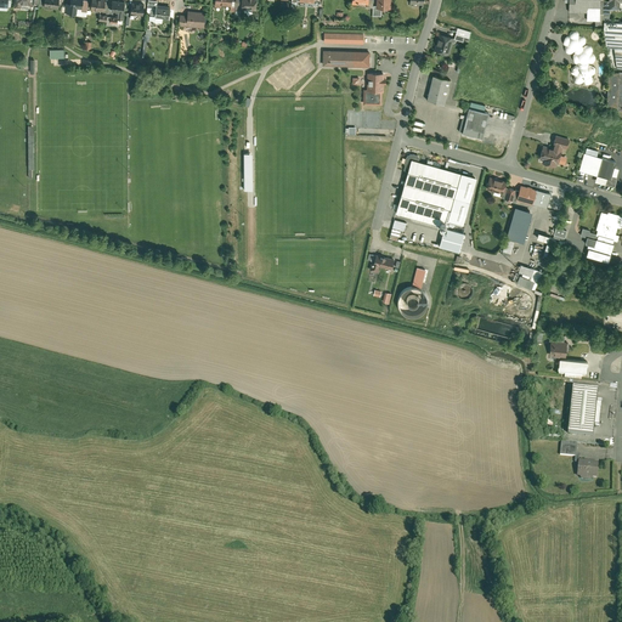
[(82,0),(71,0),(71,5),(66,4),(64,13),(77,15),(77,9),(80,10),(82,10),(83,1),(82,0)]
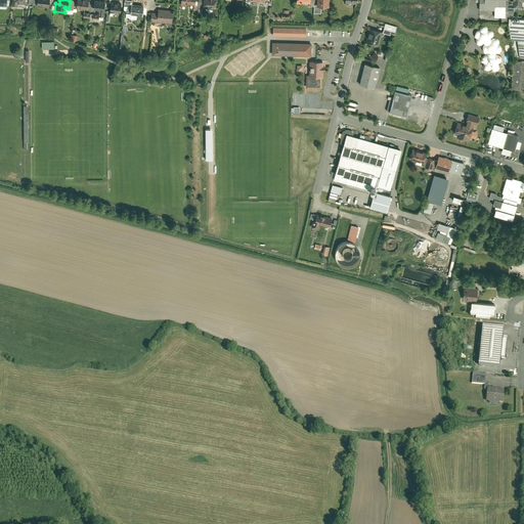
[(88,0),(76,0),(76,8),(87,10),(88,0)]
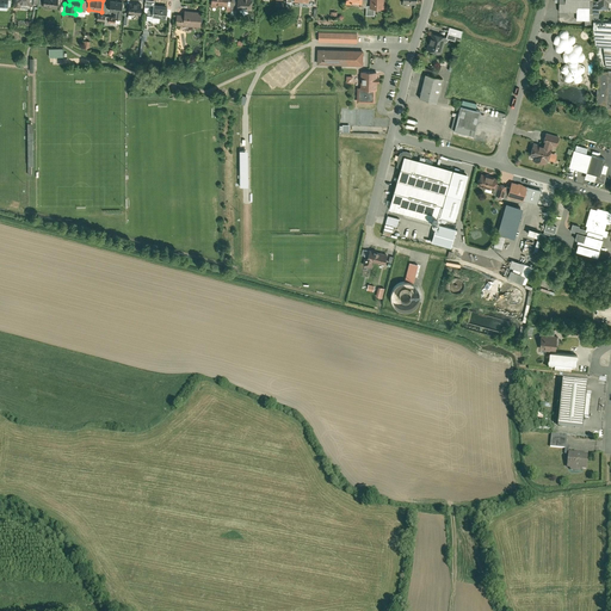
[(236,0),(236,10),(251,11),(251,0),(236,0)]
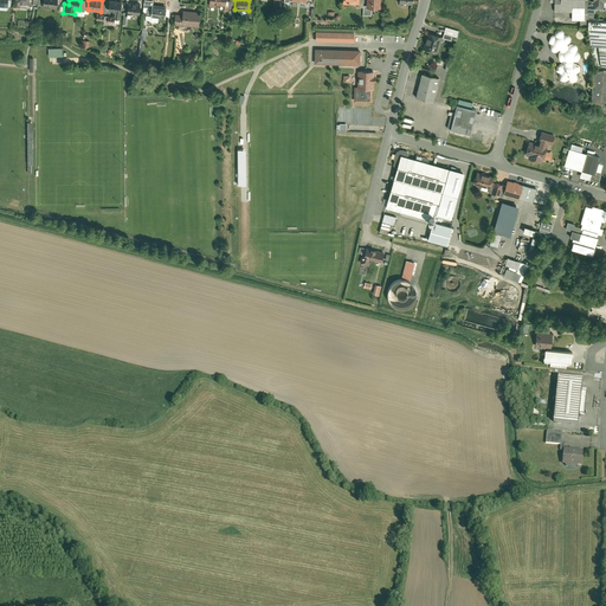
[(554,0),(554,12),(572,12),(572,21),(585,21),(585,14),(584,0),(554,0)]
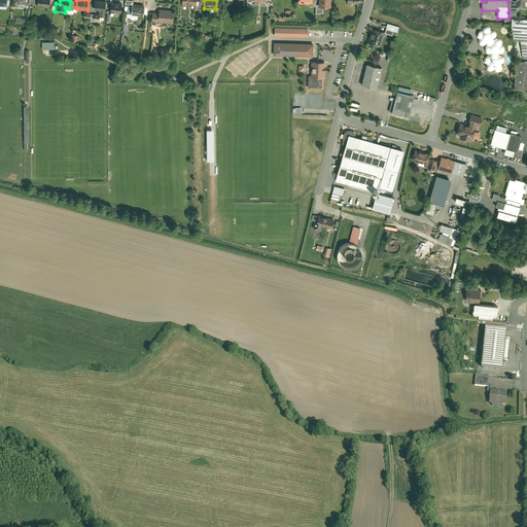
[(105,2),(95,1),(94,10),(98,10),(98,9),(101,10),(101,16),(104,16),(105,2)]
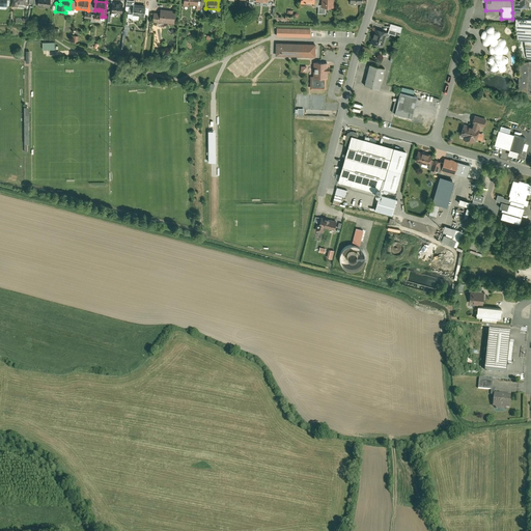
[(122,3),(112,2),(111,11),(111,12),(121,14),(122,10),(122,3)]
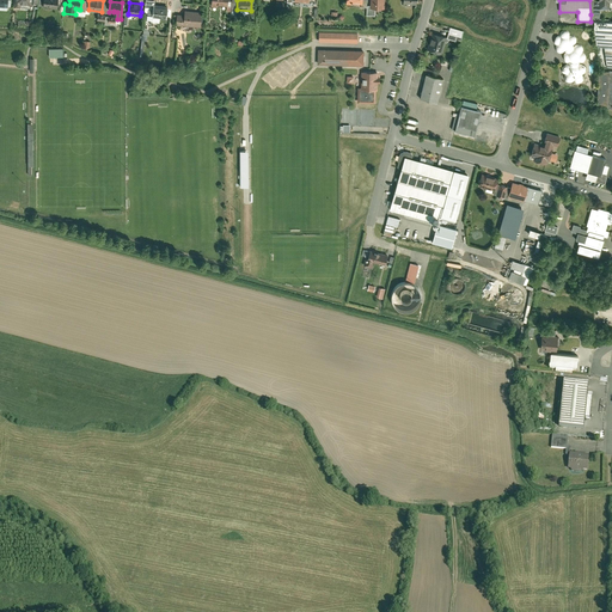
[(153,6),(152,17),(150,17),(150,18),(150,22),(152,22),(159,23),(160,19),(165,20),(167,7),(161,7),(163,6),(158,5),(158,6),(153,6)]
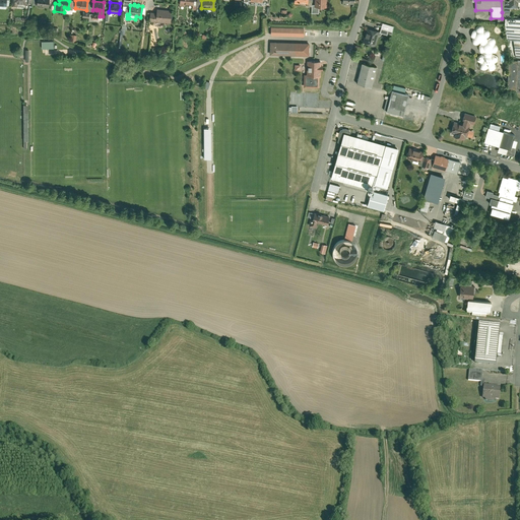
[(149,22),(170,23),(171,12),(168,12),(168,10),(156,9),(156,12),(150,12),(150,13),(147,13),(146,21),(149,21),(149,22)]
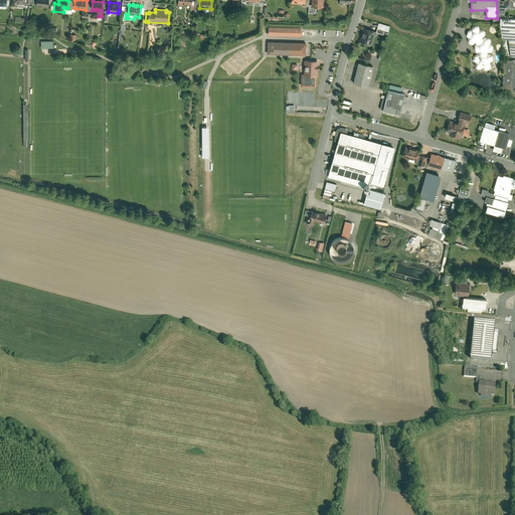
[(499,23),(504,55),(514,56),(514,18),(500,18),(499,23)]
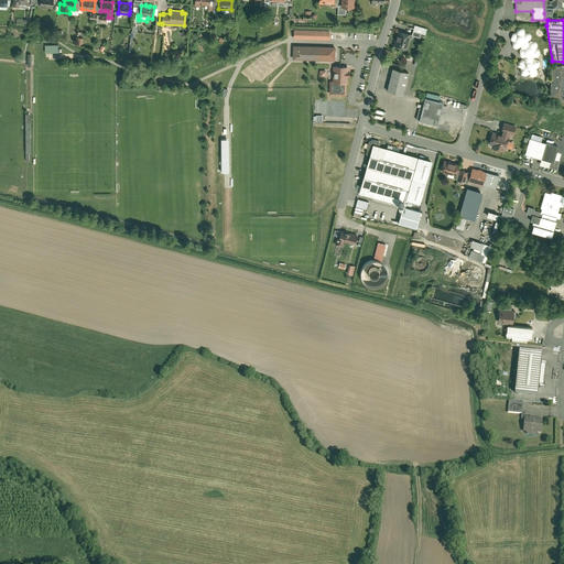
[(426,29),(414,25),(411,36),(424,39),(426,29)]
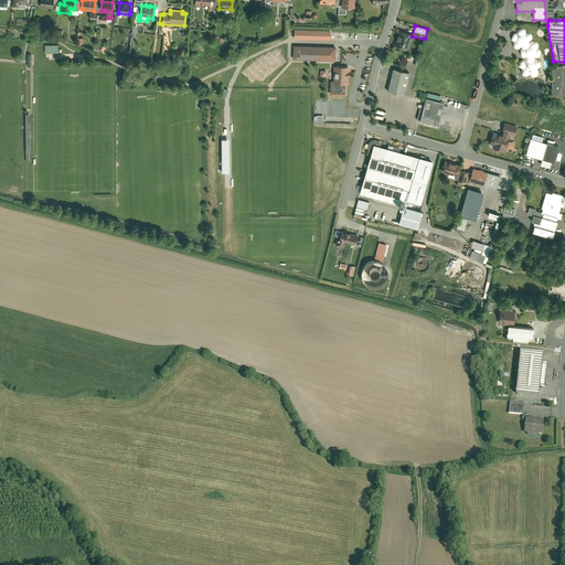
[(515,34),(513,34),(510,38),(510,41),(512,42),(511,45),(513,49),(518,49),(520,48),(521,49),(519,52),(519,55),(521,57),(523,57),(523,61),(519,61),(516,65),(519,70),(521,70),(519,72),(521,76),(526,76),(528,75),(530,76),(534,76),(536,73),(535,70),(539,68),(540,64),(536,61),(532,61),(532,59),(536,57),(539,54),(536,46),(535,43),(531,42),(528,44),(526,42),(530,41),(530,35),(528,33),(524,33),(524,32),(522,29),(518,29),(515,31),(515,34)]
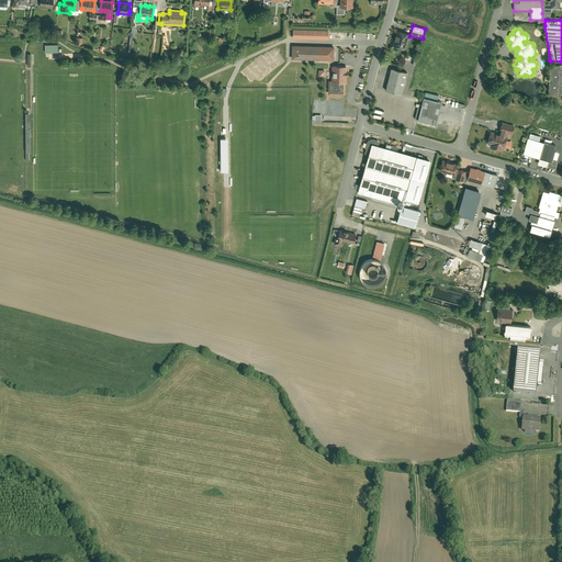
[(328,31),(293,30),(293,40),(328,40),(328,31)]
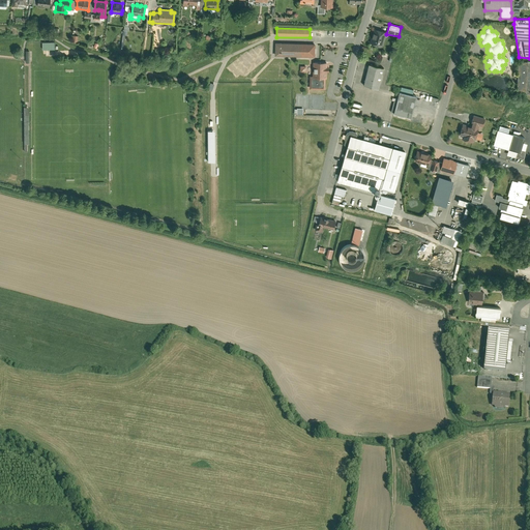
[(386,32),(374,29),(369,42),(382,47),(386,32)]
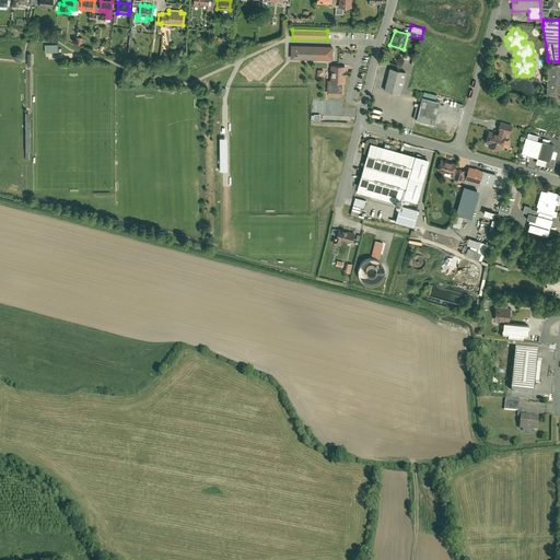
[(333,47),(290,46),(290,60),(333,61),(333,47)]
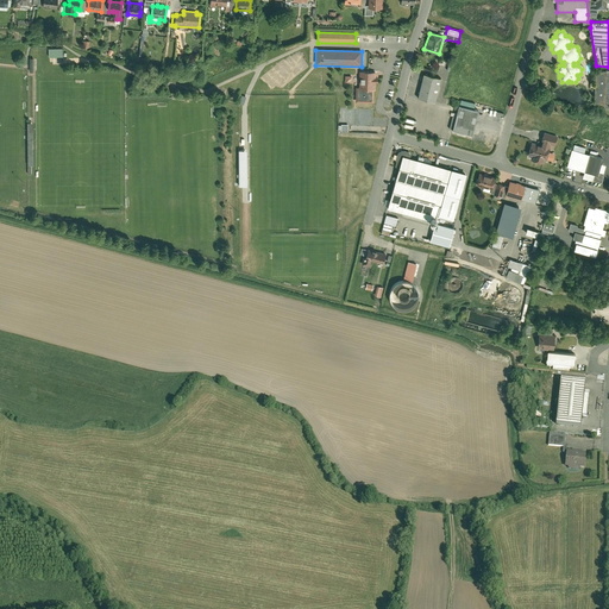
[(608,71),(594,70),(594,73),(591,107),(607,108),(608,107),(608,71)]
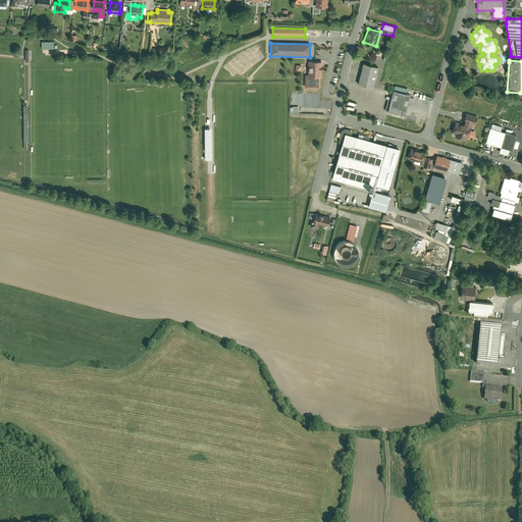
[(322,62),(308,61),(307,75),(305,75),(304,89),(320,89),(321,75),(322,75),(322,71),(324,71),(324,66),(322,66),(322,62)]
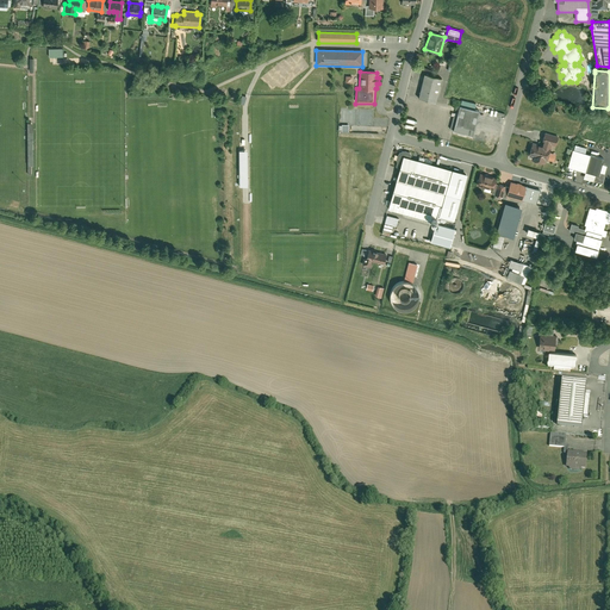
[(435,104),(441,79),(424,75),(418,99),(435,104)]
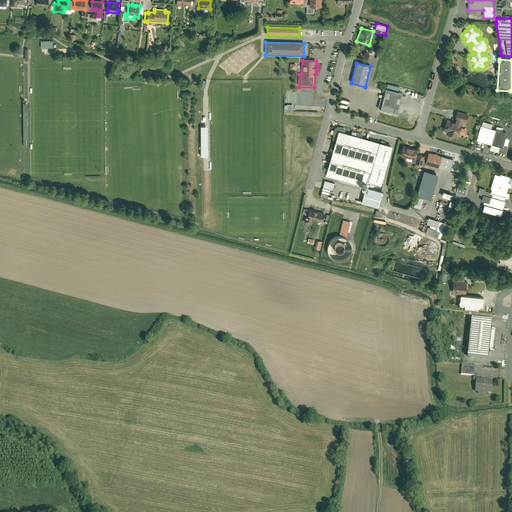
[(396,115),(402,94),(386,89),(380,110),(396,115)]
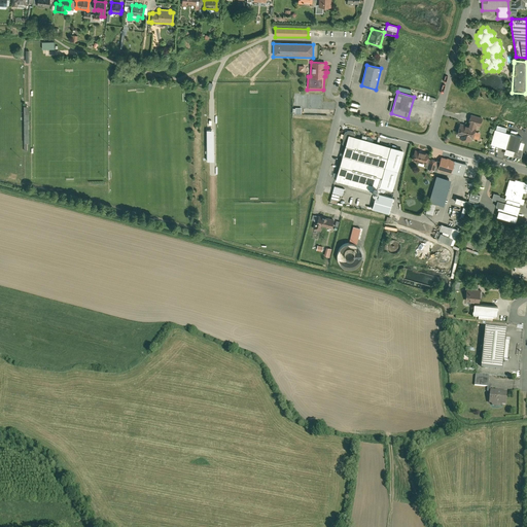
[(472,132),(475,125),(479,126),(481,118),(481,117),(469,114),(469,115),(466,123),(467,123),(466,126),(463,125),(463,124),(459,123),(455,135),(458,135),(457,138),(469,141),(470,139),(471,139),(471,138),(477,140),(479,133),(472,132)]
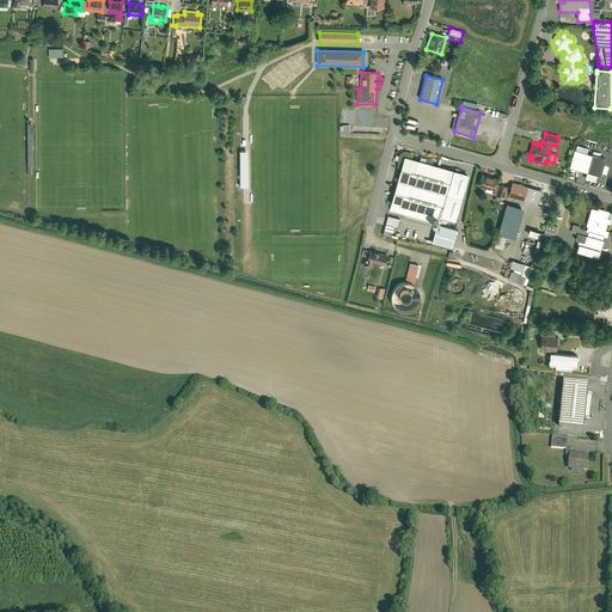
[(604,164),(605,159),(587,154),(576,151),(574,151),(569,167),(586,172),(585,179),(604,184),(606,177),(605,177),(609,165),(604,164)]
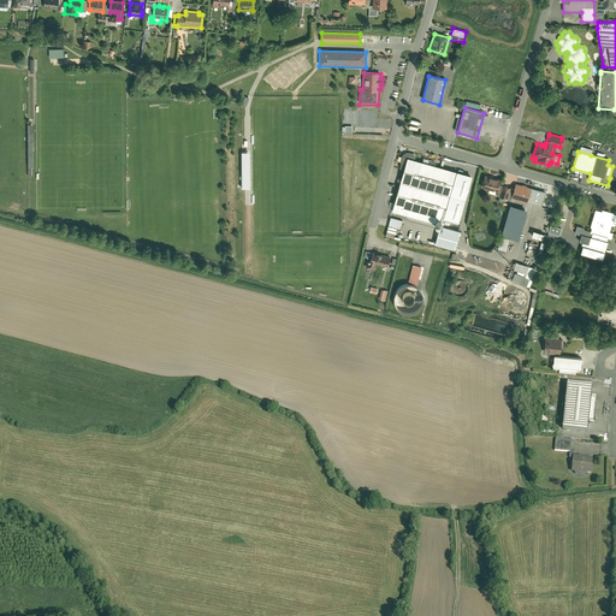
[(402,171),(403,172),(408,159),(414,161),(415,158),(415,155),(410,154),(407,154),(404,155),(402,157),(401,163),(401,165),(400,169),(402,171)]
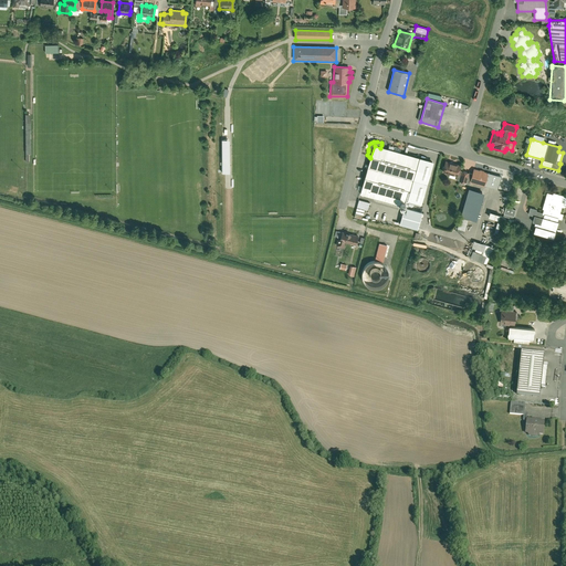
[(380,148),(375,146),(370,158),(360,195),(399,207),(400,203),(406,206),(407,203),(420,159),(380,148)]
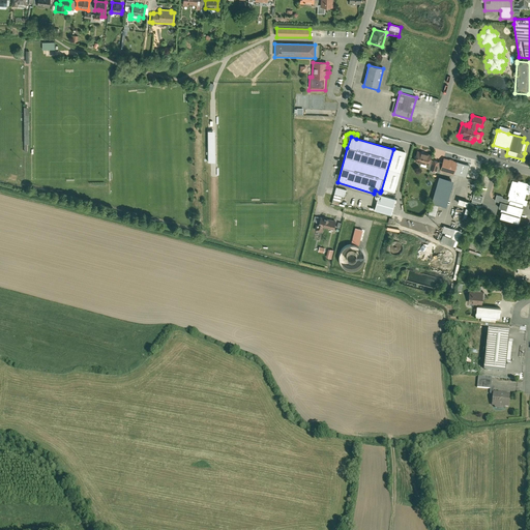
[(406,153),(393,149),(381,190),(393,194),(406,153)]
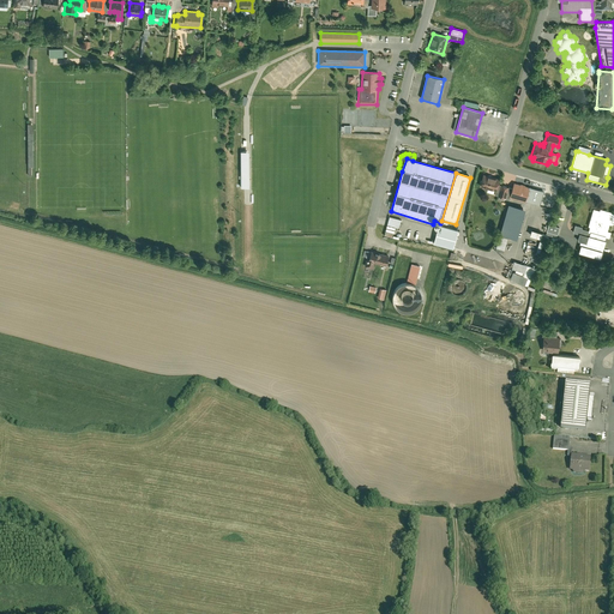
[(477,187),(494,192),(497,185),(498,180),(481,175),(477,187)]
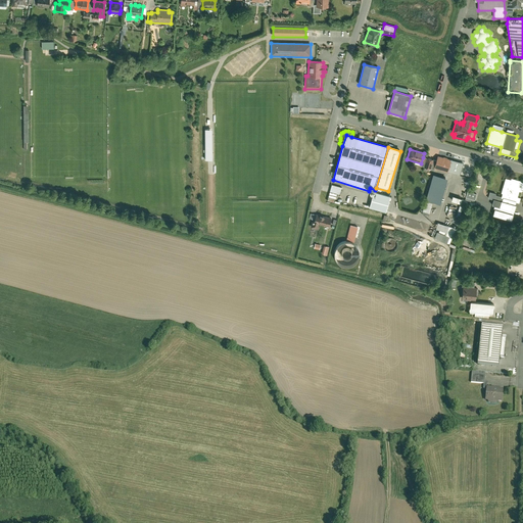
[(440,171),(446,173),(450,160),(436,156),(434,161),(432,169),(433,169),(440,171)]
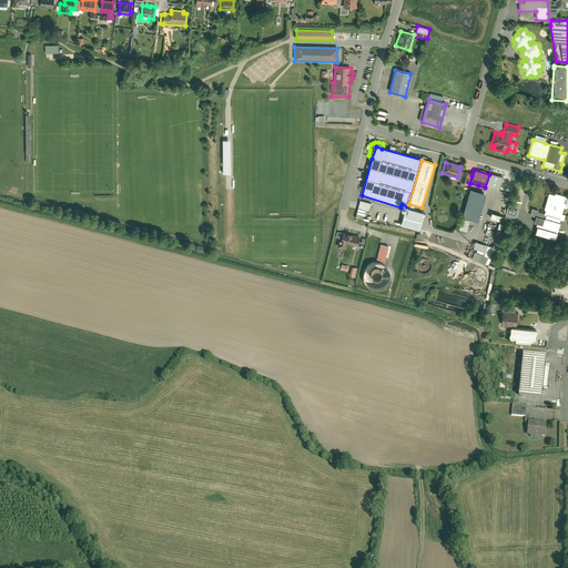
[(469,183),(472,175),(459,171),(457,178),(456,181),(467,184),(469,185),(470,183),(469,183)]
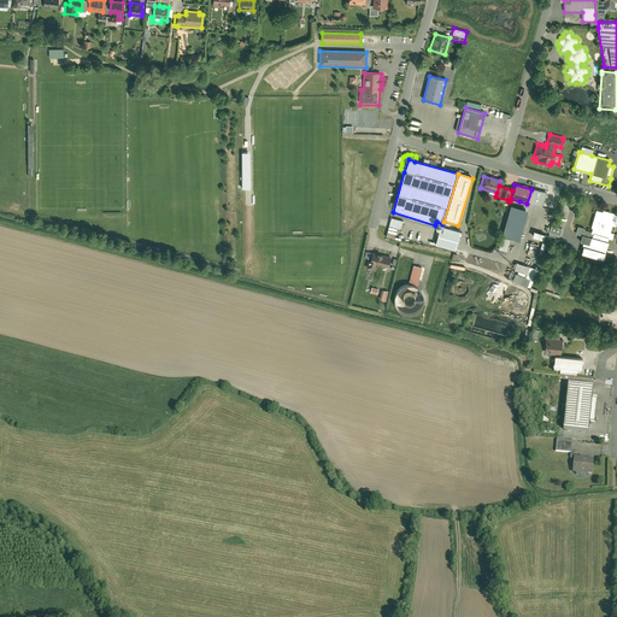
[(513,224),(519,201),(511,199),(510,201),(507,200),(504,210),(507,211),(504,221),(505,222),(513,224)]
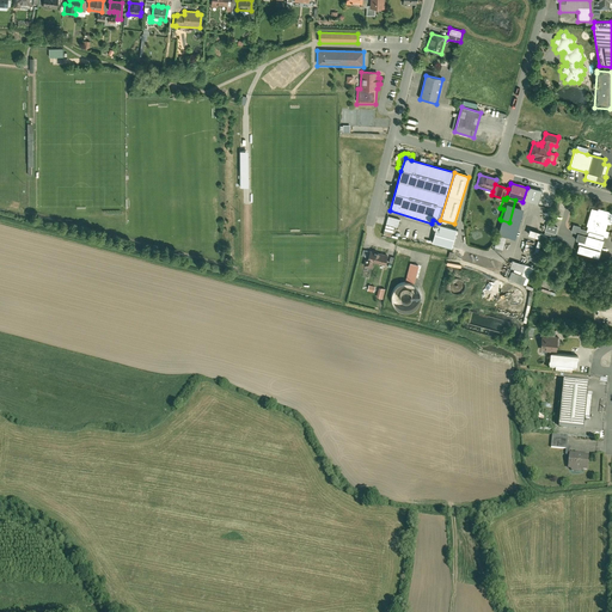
[(575,234),(573,242),(581,244),(581,246),(599,252),(603,240),(601,240),(603,237),(605,238),(607,232),(604,231),(606,224),(610,225),(611,218),(611,213),(597,208),(597,210),(589,209),(585,226),(586,227),(586,231),(579,228),(579,227),(571,225),(569,232),(575,234)]
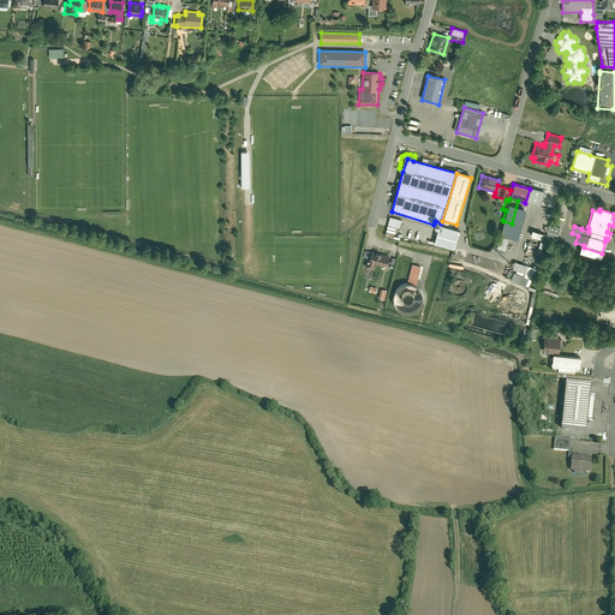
[(547,234),(549,226),(551,218),(537,214),(532,231),(547,234)]
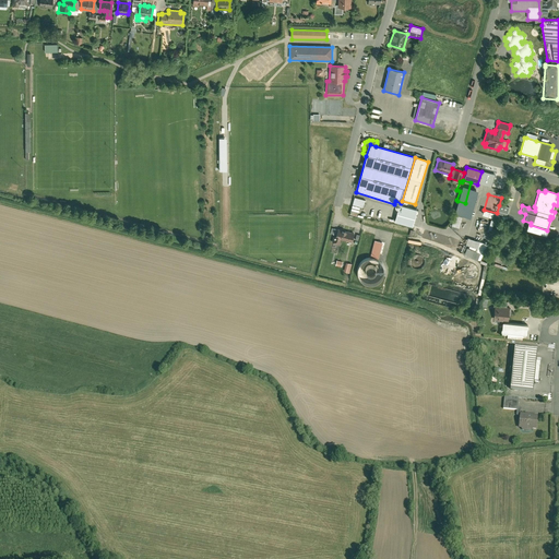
[(365,201),(354,198),(352,205),(363,209),(365,201)]
